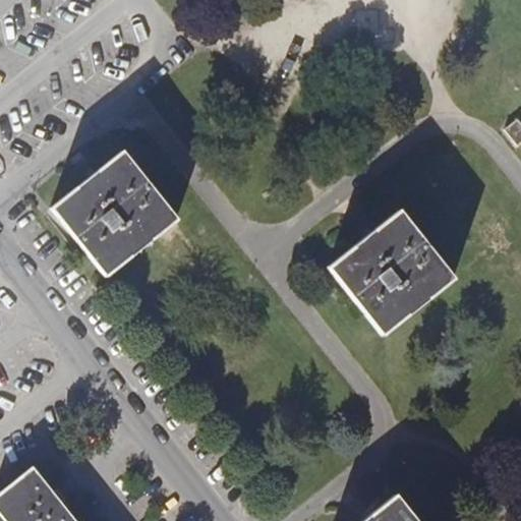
[(518,145),(520,140),(520,125),(517,120),(506,129),(518,145)]
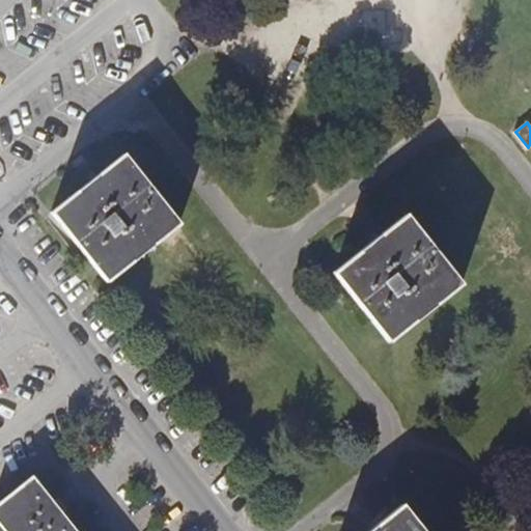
[(108,282),(179,225),(124,154),(52,211),(108,282)]
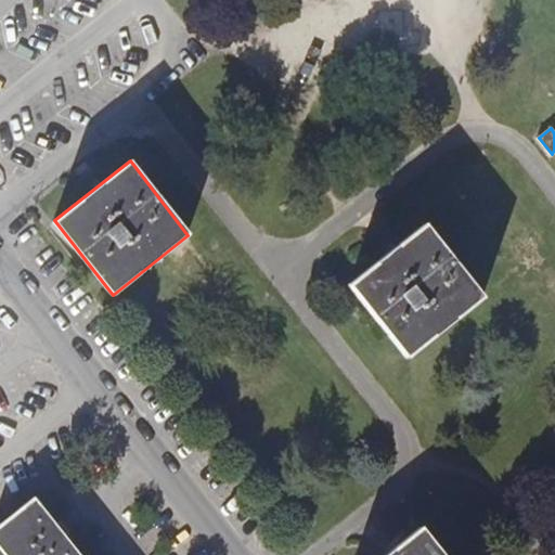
[(408,358),(482,298),(424,224),(349,283),(408,358)]
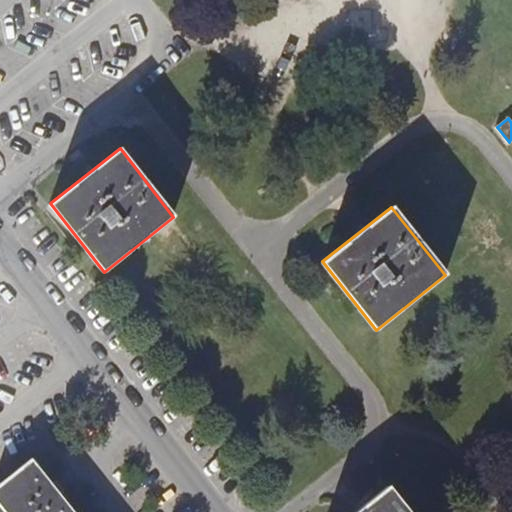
[(73,511),(32,459),(0,484),(0,503),(6,511),(73,511)]
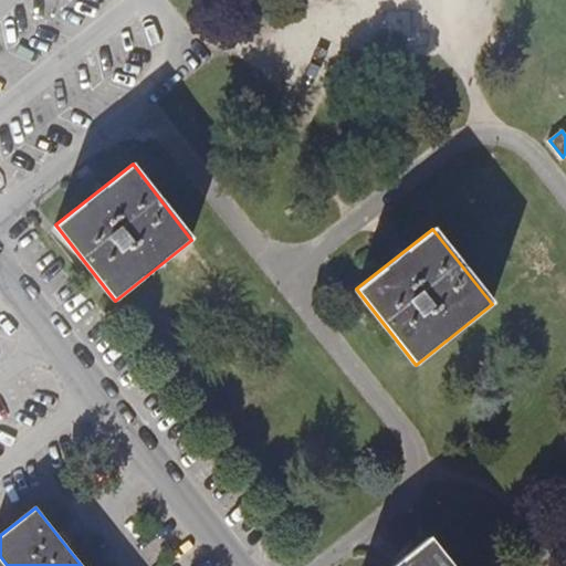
[(450,565),(429,538),(394,565),(450,565)]
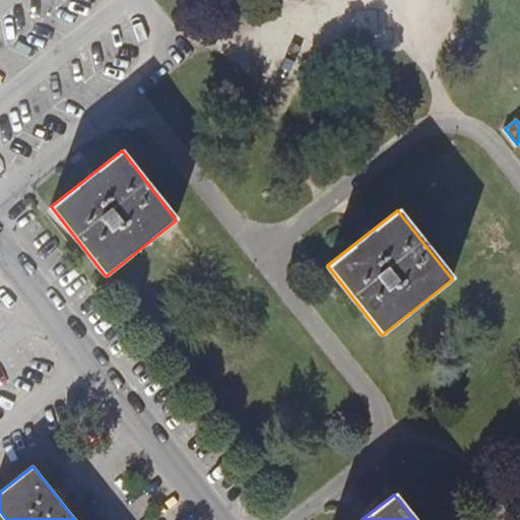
All buildings are outlined.
